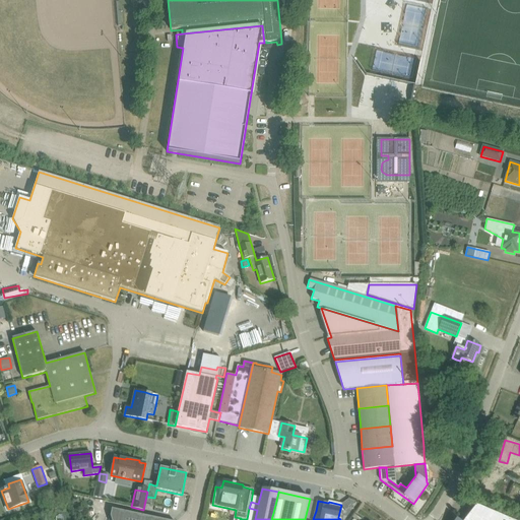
[(511,519),(476,505),(464,519),(511,519)]
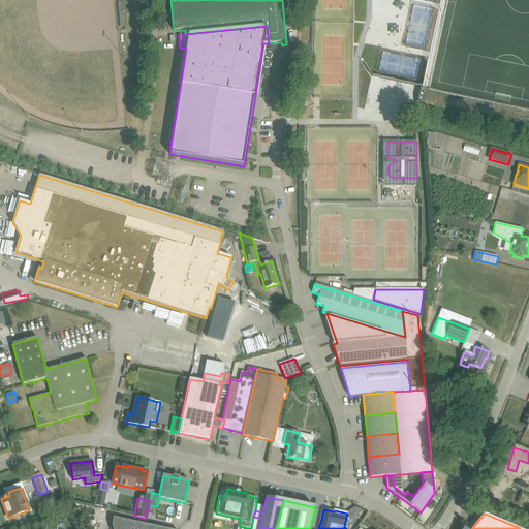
[(112,525),(113,528),(166,528),(114,518),(112,525)]
